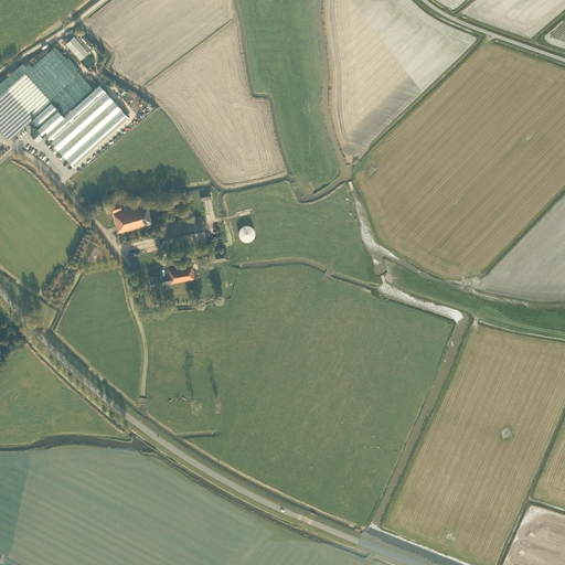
[(74,35),(65,43),(81,60),(88,52),(74,35)]
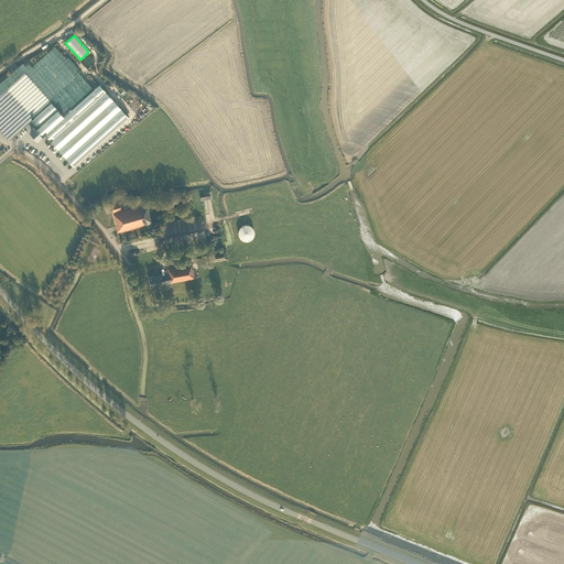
[(0,129),(9,139),(31,119),(38,127),(35,128),(42,136),(44,133),(74,166),(129,117),(99,84),(64,116),(25,73),(0,95),(0,129)]
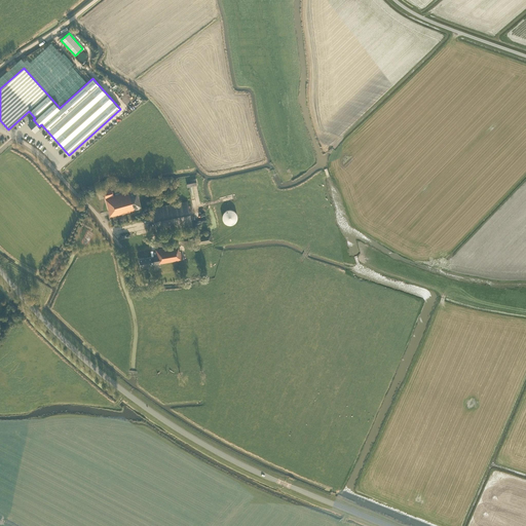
[(198,183),(190,184),(191,194),(198,194),(198,183)]
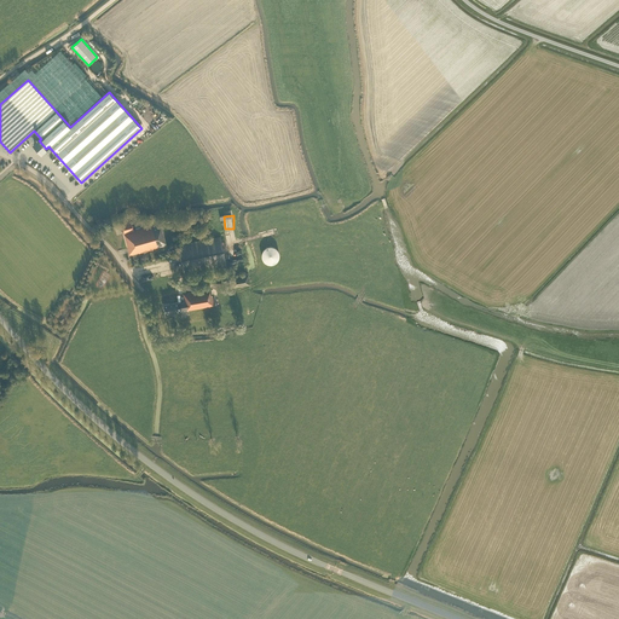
[(132,221),(122,224),(129,255),(157,248),(157,246),(158,246),(158,247),(166,244),(161,225),(152,227),(151,225),(133,230),(132,221)]
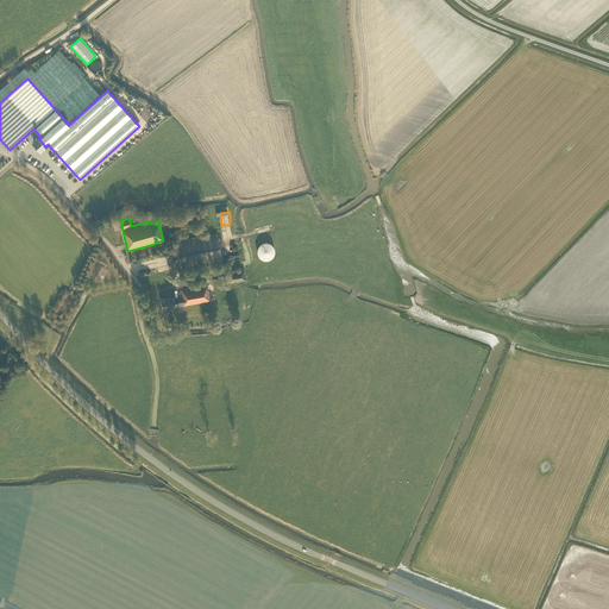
[(175,240),(181,270),(223,262),(217,233),(175,240)]
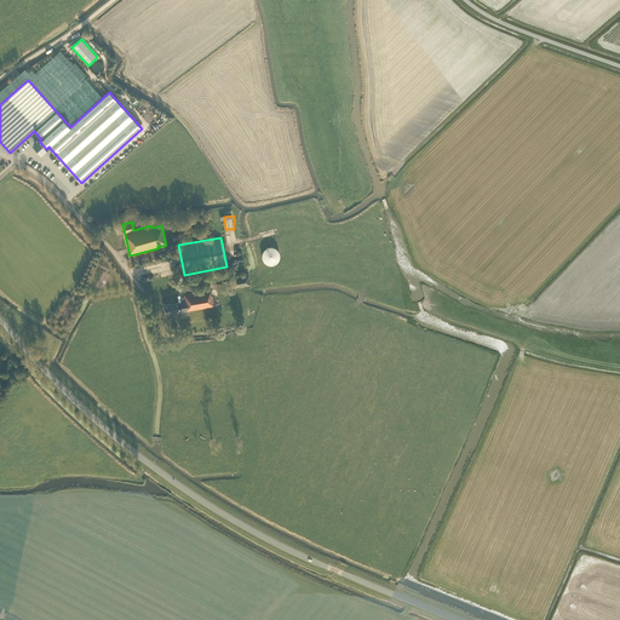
[(271,247),(270,247),(269,247),(268,247),(267,248),(265,248),(264,250),(263,251),(263,252),(262,253),(262,254),(262,256),(262,257),(262,258),(263,259),(263,260),(264,262),(264,263),(265,263),(267,264),(268,264),(269,264),(270,265),(271,265),(273,264),(274,264),(275,264),(275,263),(276,263),(277,262),(277,260),(279,260),(279,259),(279,258),(280,258),(280,257),(280,256),(280,254),(280,253),(279,253),(279,252),(279,251),(277,250),(276,250),(276,248),(275,248),(274,247),(273,247),(271,247)]
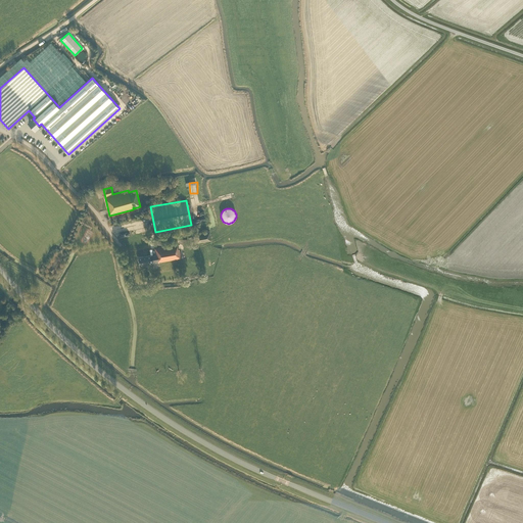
[(209,232),(196,235),(197,243),(210,240),(209,232)]
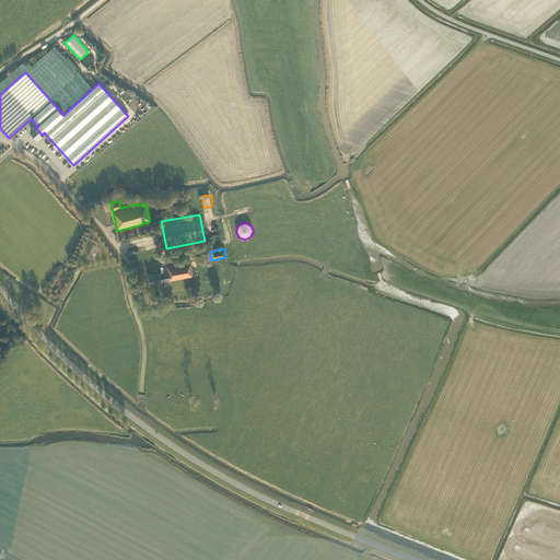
[(167,273),(161,275),(161,273),(148,276),(150,286),(162,283),(162,281),(168,280),(168,281),(194,277),(191,267),(190,267),(189,261),(165,266),(167,273)]
